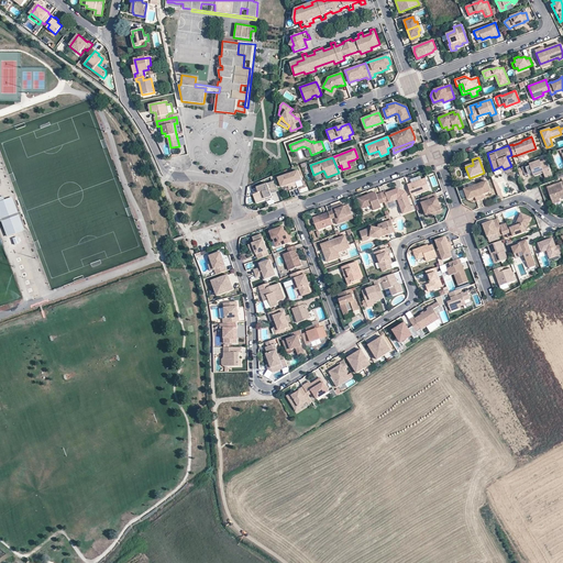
[(552,175),(545,159),(539,163),(539,161),(530,165),(526,166),(522,167),(517,169),(520,177),(525,175),(529,174),(532,172),(533,175),(542,172),(543,173),(544,178),(552,175)]
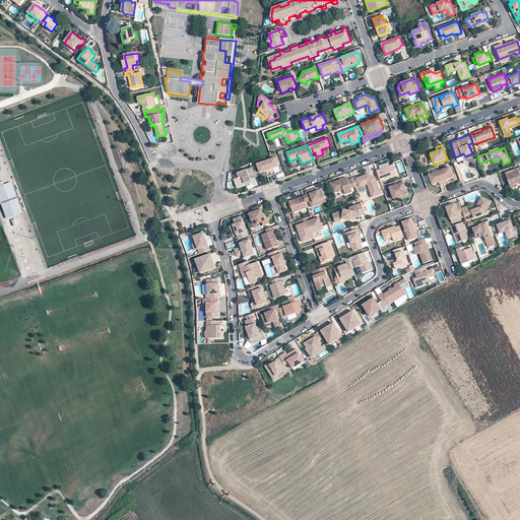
[(278,167),(275,157),(256,165),(260,173),(265,171),(266,174),(273,171),(272,169),(278,167)]
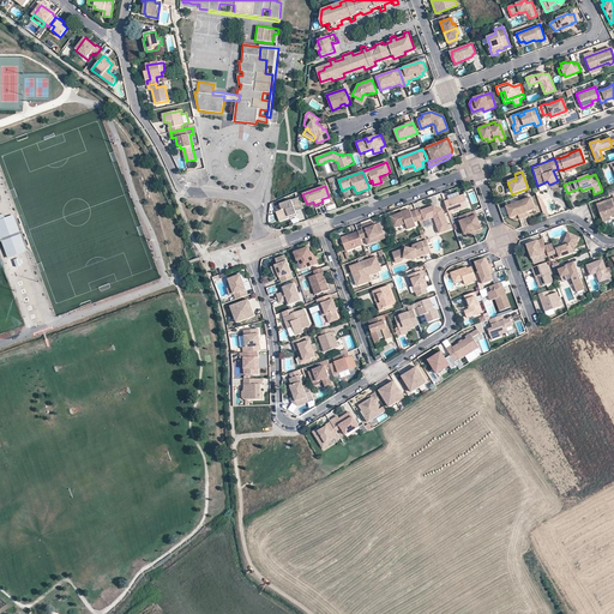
[(459,196),(444,202),(449,214),(469,206),(464,194),(459,196)]
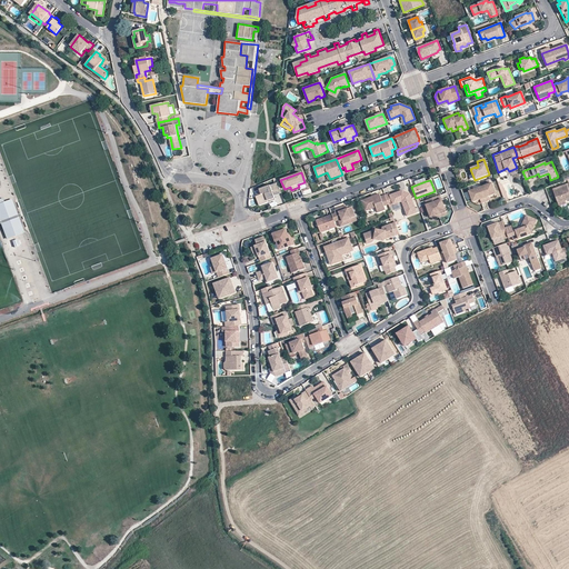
[(278,182),(259,190),(261,195),(257,197),(260,206),(277,200),(275,196),(281,193),(278,182)]
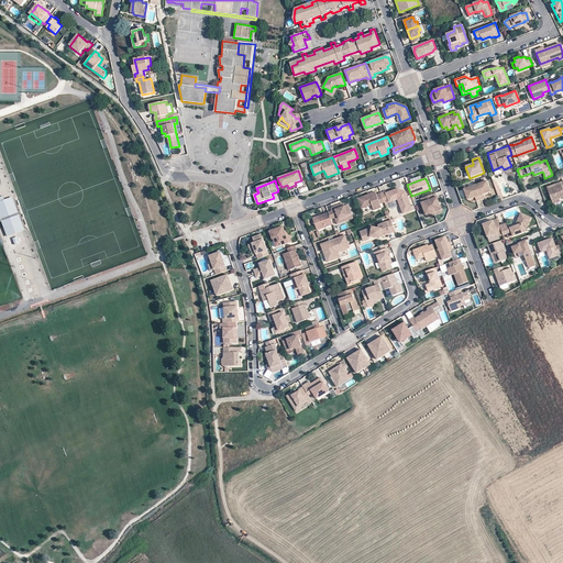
[(562,180),(547,187),(551,201),(559,199),(562,197),(562,180)]
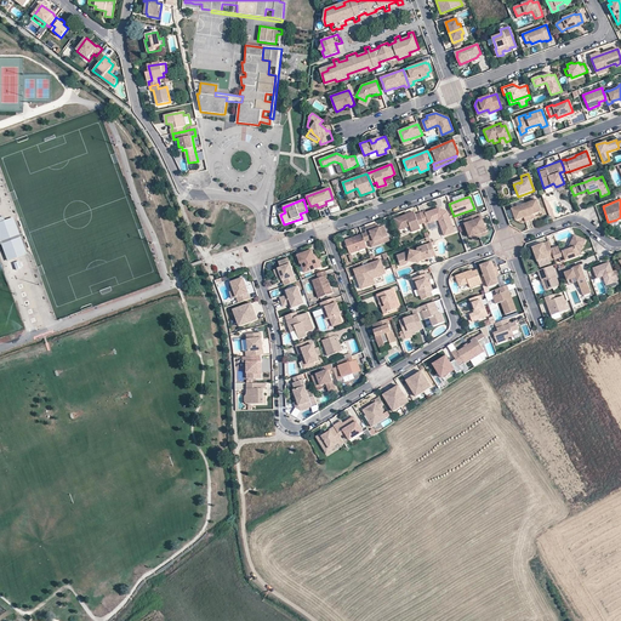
[(540,212),(535,201),(523,206),(529,222),(534,220),(531,216),(531,214),(533,214),(534,215),(540,212)]
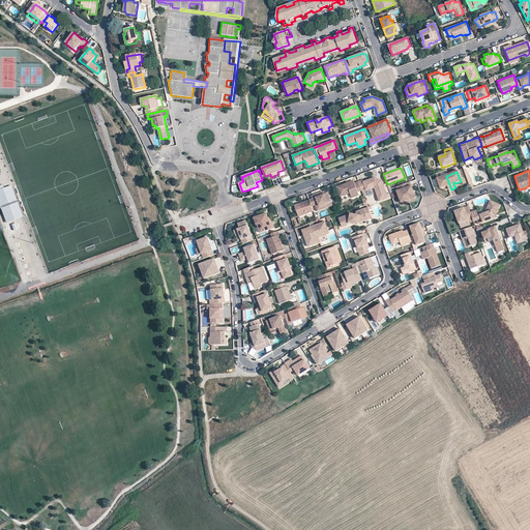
[(446,176),(436,180),(439,189),(444,187),(444,185),(445,185),(445,187),(447,190),(451,189),(446,176)]
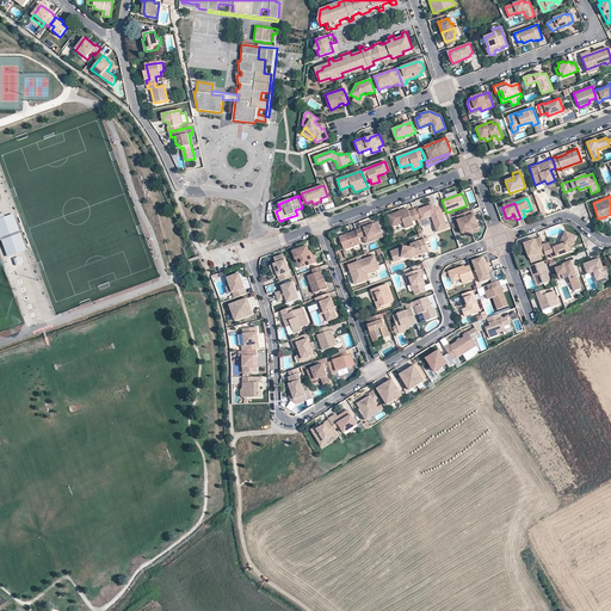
[(418,208),(413,209),(418,222),(432,216),(438,232),(448,228),(442,210),(434,213),(432,204),(419,209),(418,208)]
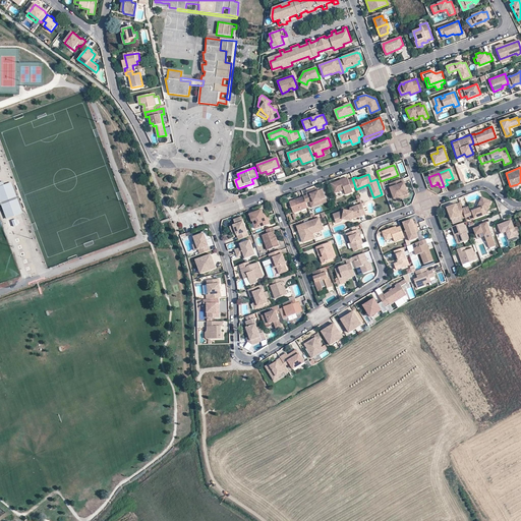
[(348,180),(347,177),(331,184),(337,198),(353,191),(351,188),(355,187),(352,178),(348,180)]
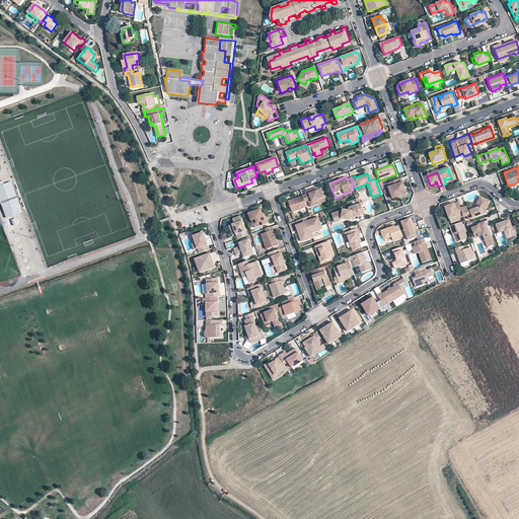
[(402,181),(400,177),(394,180),(399,195),(401,194),(402,195),(406,193),(404,186),(402,186),(400,182),(402,181)]
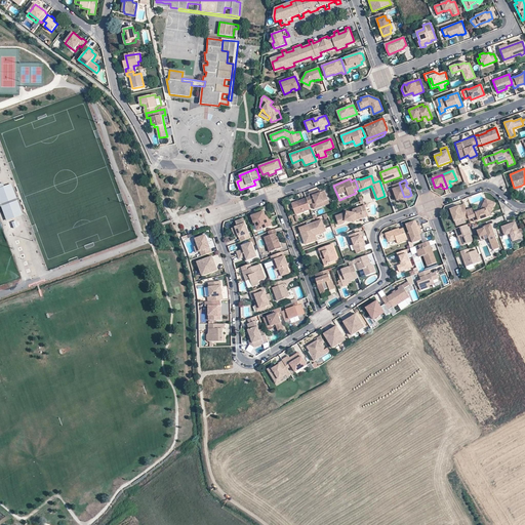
[(404,197),(399,183),(392,185),(393,189),(395,188),(396,192),(395,193),(397,200),(398,200),(402,198),(404,197)]
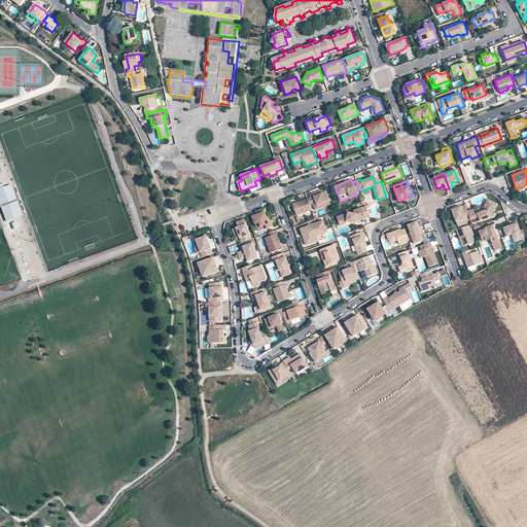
[(0,202),(7,220),(19,216),(16,213),(21,212),(10,184),(0,188),(0,202)]
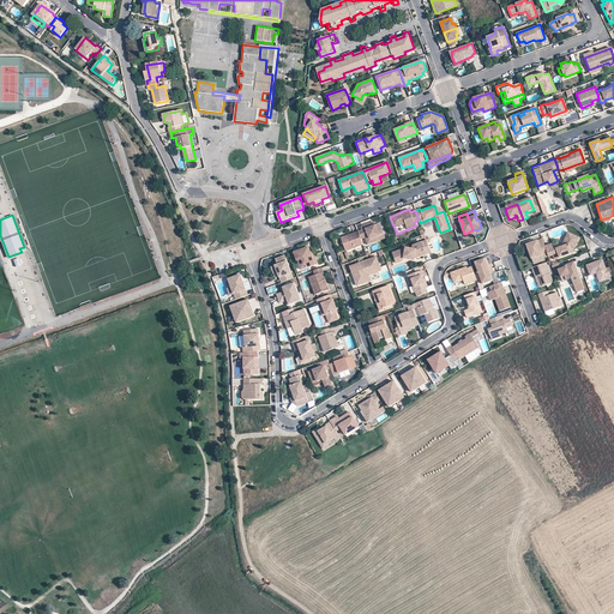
[(584,221),(591,226),(594,222),(588,216),(584,221)]
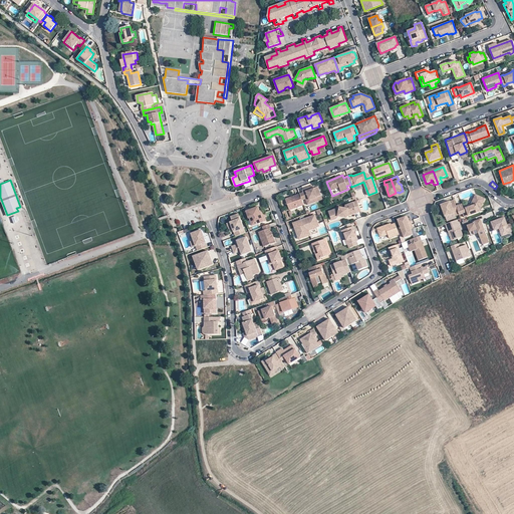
[(299,194),(302,200),(305,199),(307,205),(316,202),(314,198),(320,196),(317,187),(314,189),(311,190),(310,187),(302,190),(303,193),(299,194)]
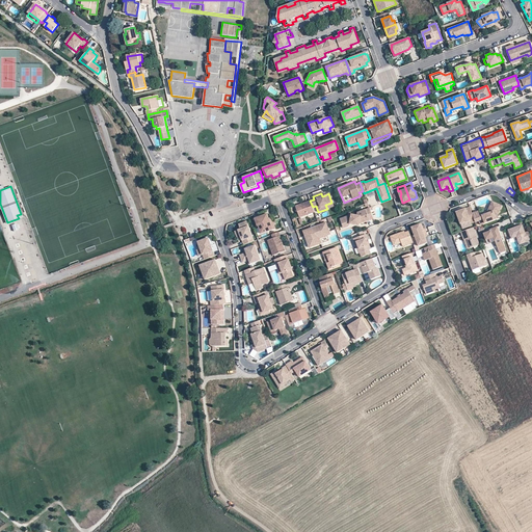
[(313,207),(310,201),(306,202),(307,204),(301,205),(301,204),(295,206),(299,217),(307,215),(314,212),(313,207)]
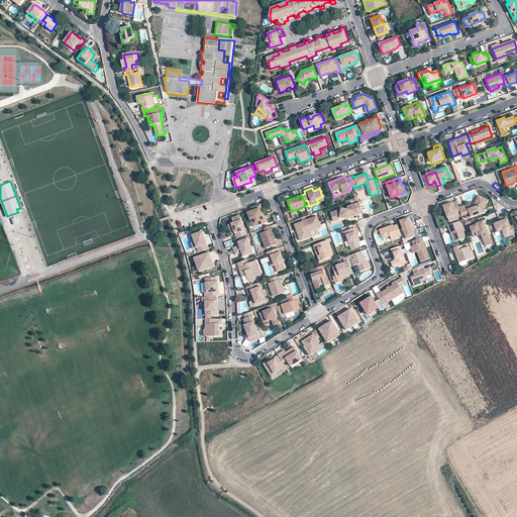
[(477,206),(481,197),(478,196),(473,208),(477,206)]
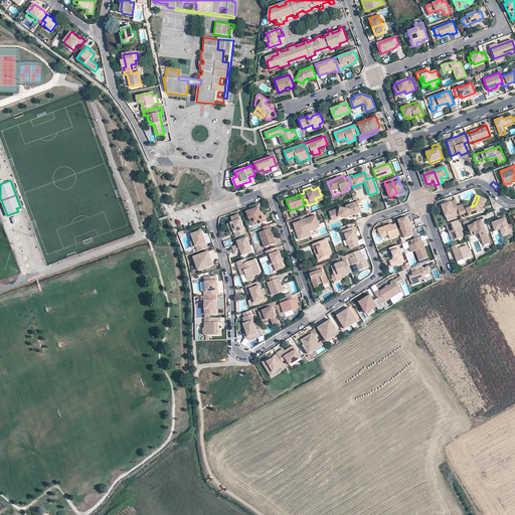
[(485,199),(479,196),(475,205),(471,207),(465,209),(463,204),(457,207),(460,215),(464,214),(465,218),(480,212),(479,210),(481,209),(485,199)]
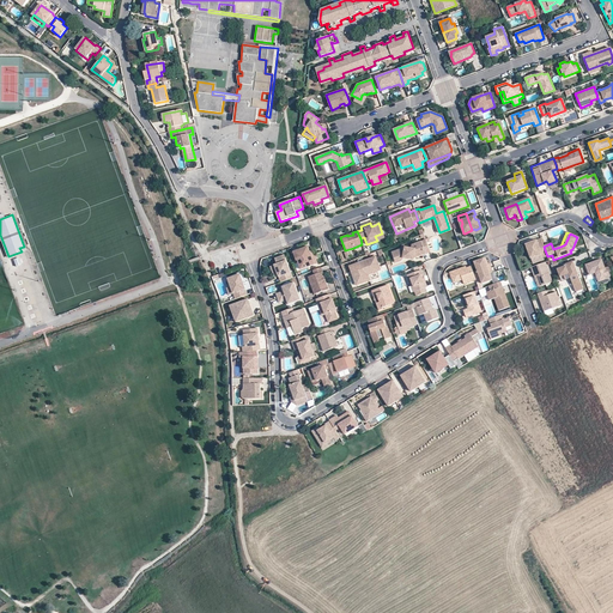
[(431,252),(426,240),(412,244),(411,248),(405,248),(405,250),(400,249),(392,253),(394,259),(399,256),(400,258),(404,259),(411,260),(411,258),(414,259),(431,252)]
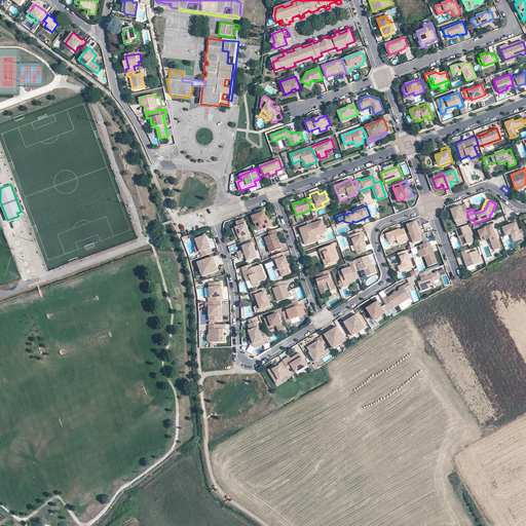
[(466,212),(464,205),(451,210),(455,222),(464,219),(465,221),(470,220),(466,212)]
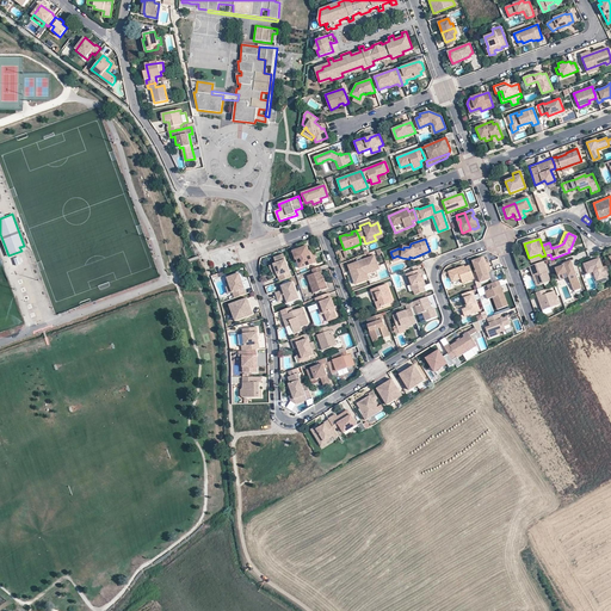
[(309,251),(307,246),(292,252),(296,260),(297,260),(300,269),(314,264),(312,259),(315,258),(316,258),(315,253),(313,254),(313,253),(310,254),(309,251)]
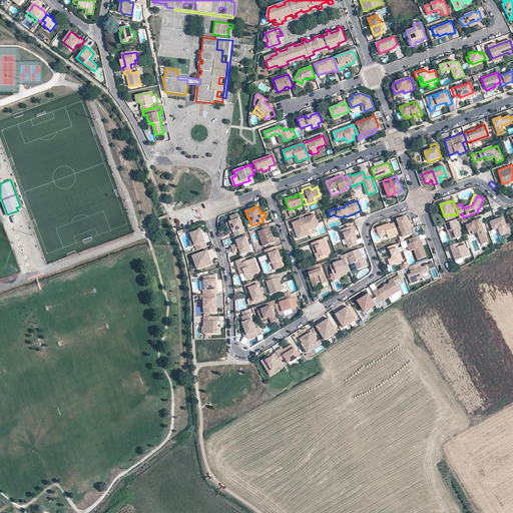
[(244,232),(237,213),(229,216),(231,221),(229,222),(230,225),(232,229),(234,236),(244,232)]
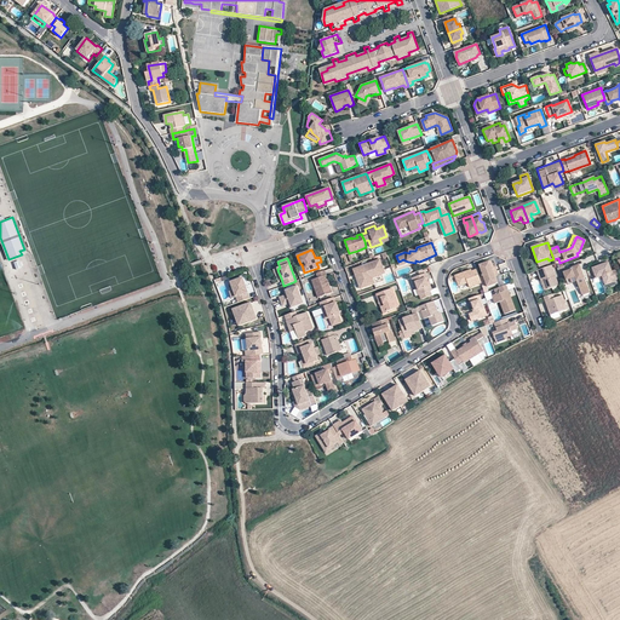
[(549,260),(547,258),(537,262),(539,268),(550,264),(549,260)]
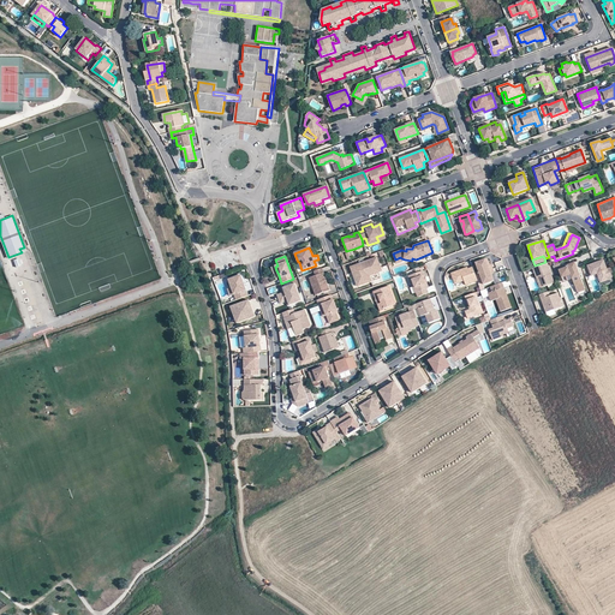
[(377,257),(351,267),(352,273),(354,272),(356,274),(353,275),(356,282),(363,280),(363,284),(371,281),(369,275),(382,270),(377,257)]
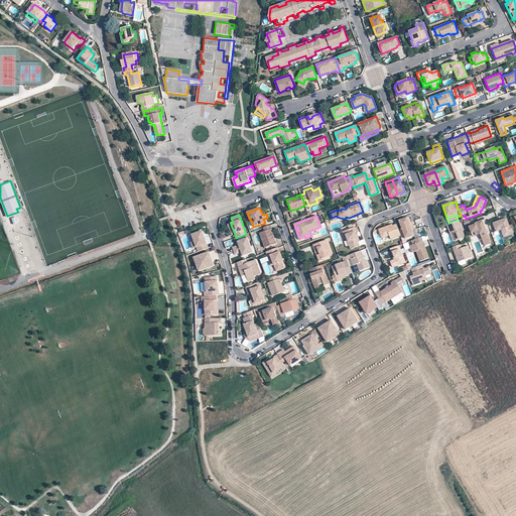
[(511,232),(515,231),(513,224),(509,225),(506,217),(493,222),(496,231),(501,229),(504,236),(512,233),(511,232)]
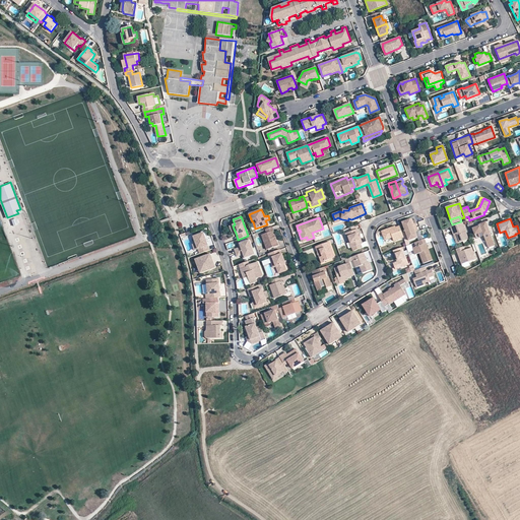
[(412,224),(410,219),(402,222),(409,241),(417,238),(412,224)]
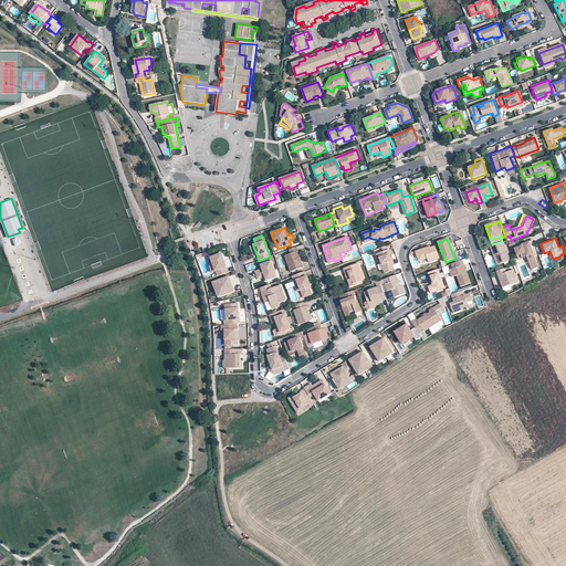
[(510,261),(503,242),(490,248),(493,255),(496,254),(500,264),(510,261)]
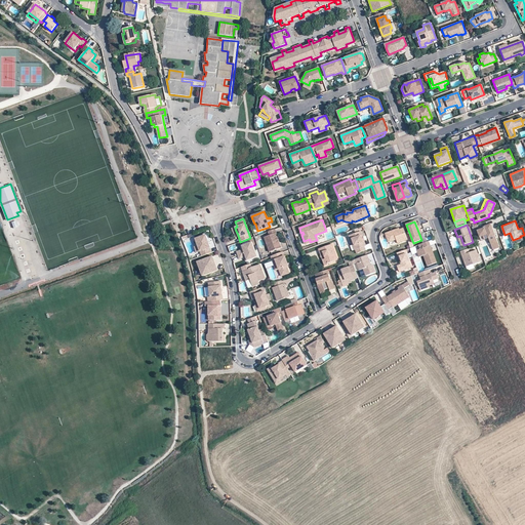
[(499,247),(491,225),(484,227),(484,228),(477,231),(479,238),(487,235),(488,238),(489,241),(492,250),(499,247)]
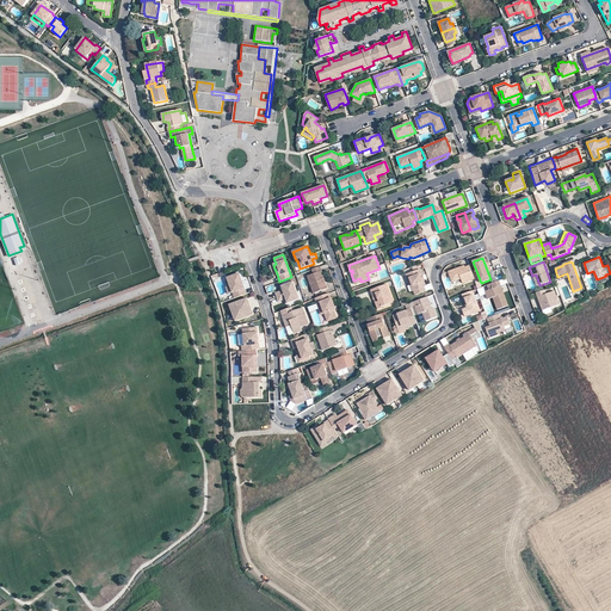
[(325,289),(319,272),(321,271),(320,266),(312,270),(313,273),(307,276),(314,294),(325,289)]
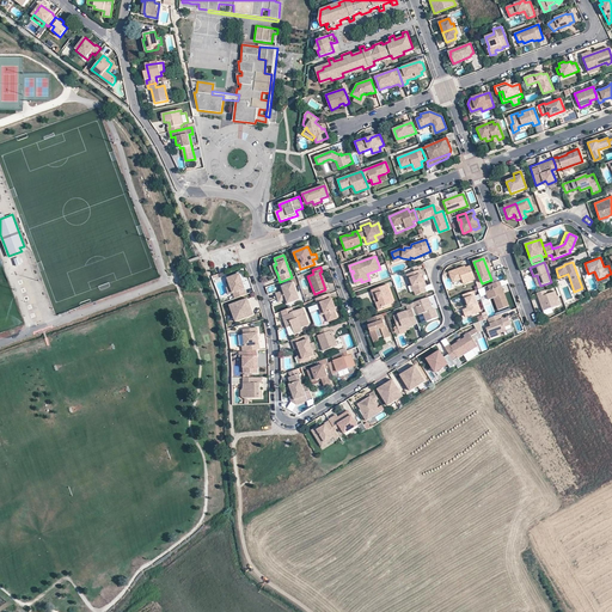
[(465,268),(464,269),(463,267),(448,273),(452,283),(461,280),(463,285),(475,280),(470,267),(465,268)]
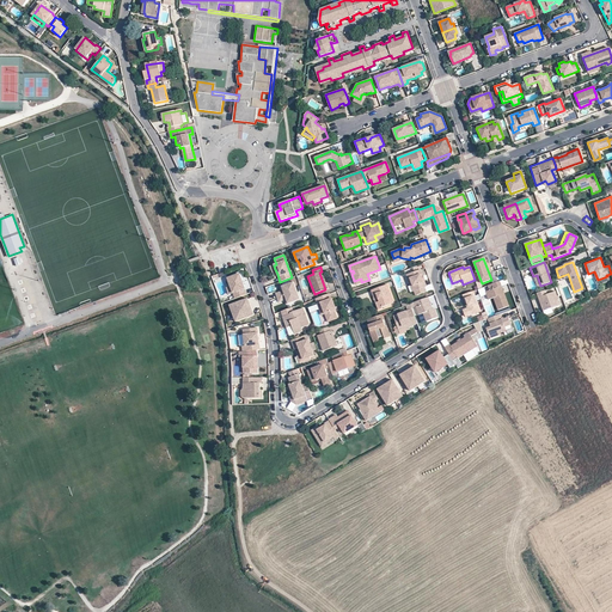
[(421,270),(409,275),(415,292),(414,292),(415,297),(426,292),(424,288),(427,287),(424,282),(423,283),(420,275),(422,275),(421,270)]
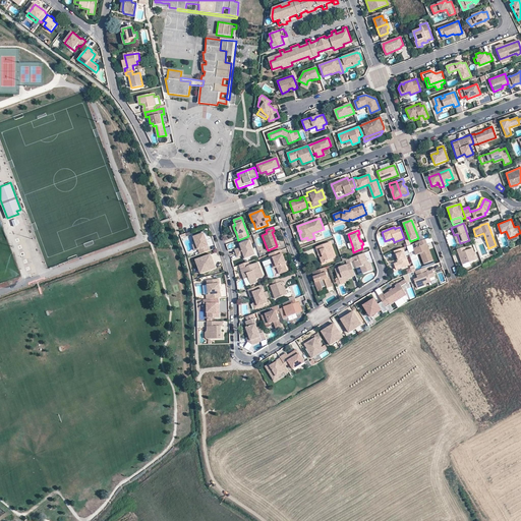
[(209,245),(205,233),(194,237),(196,243),(198,249),(200,254),(210,250),(209,246),(209,245)]
